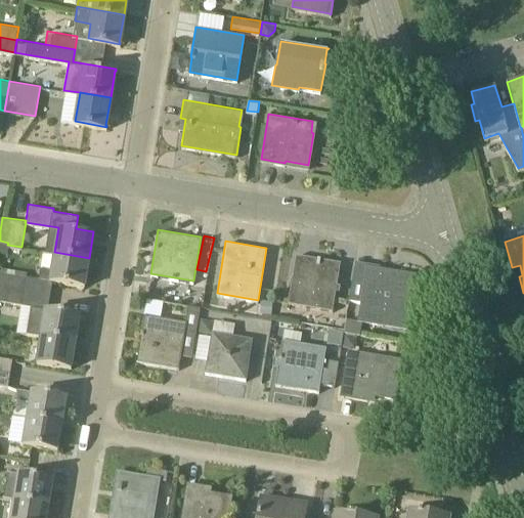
[(39,276),(50,278),(84,285),(89,258),(54,252),(43,251),(39,276)]
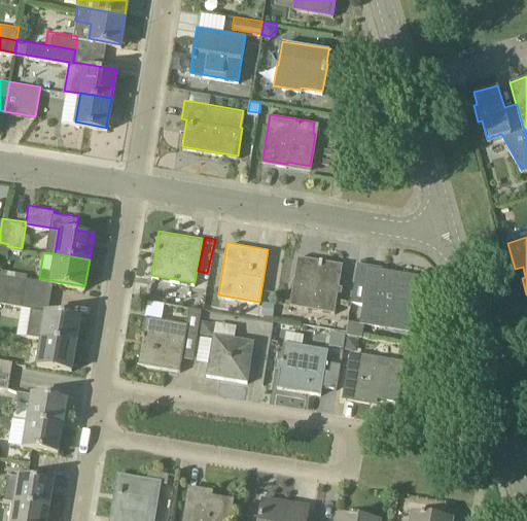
[(343,262),(297,254),(289,304),(335,311),(343,262)]
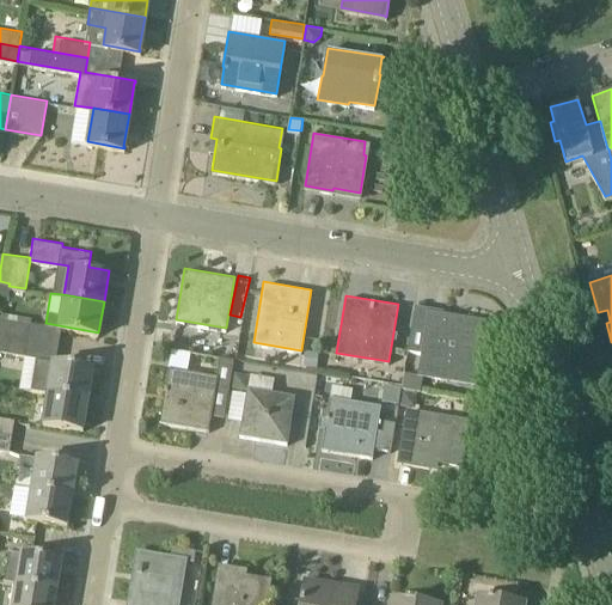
[(412,322),(408,348),(423,350),(420,372),(475,382),(481,346),(482,346),(483,341),(482,341),(485,318),(483,318),(482,325),(454,322),(456,313),(429,309),(427,324),(412,322)]
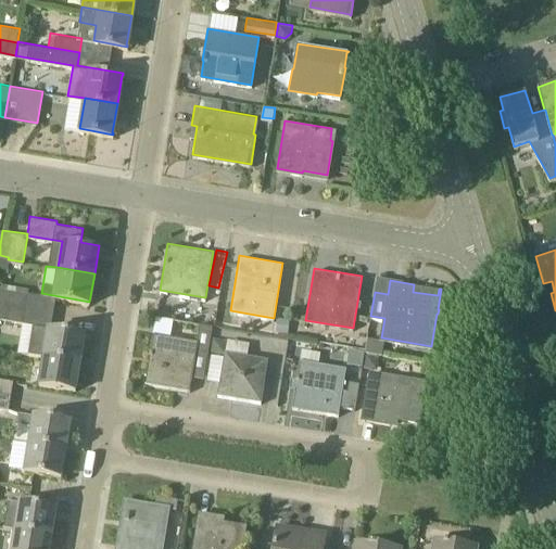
[(0,303),(25,307),(27,293),(28,286),(0,281),(0,303)]
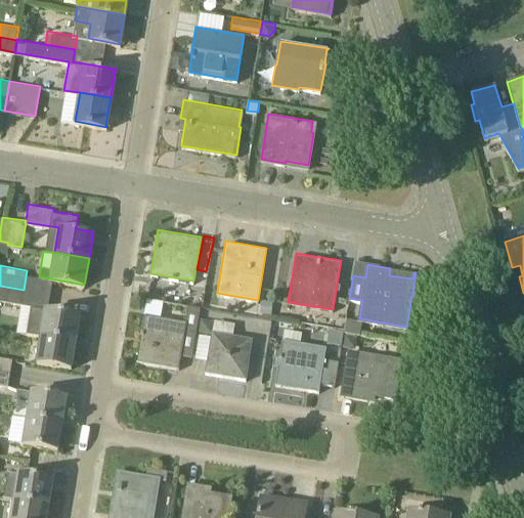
[(24,290),(0,286),(0,299),(22,303),(24,290)]
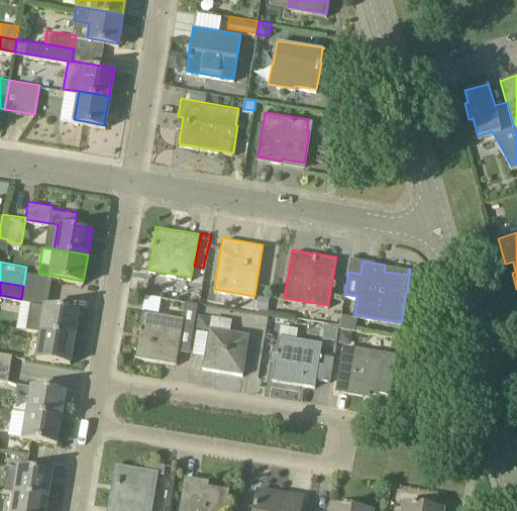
[(181,332),(192,334),(197,301),(186,299),(183,315),(143,309),(146,293),(144,293),(134,354),(176,362),(181,332)]
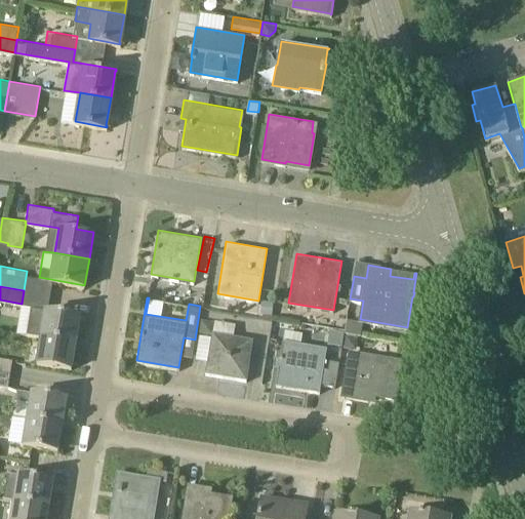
[(261,297),(259,311),(272,312),(273,300),(261,297)]
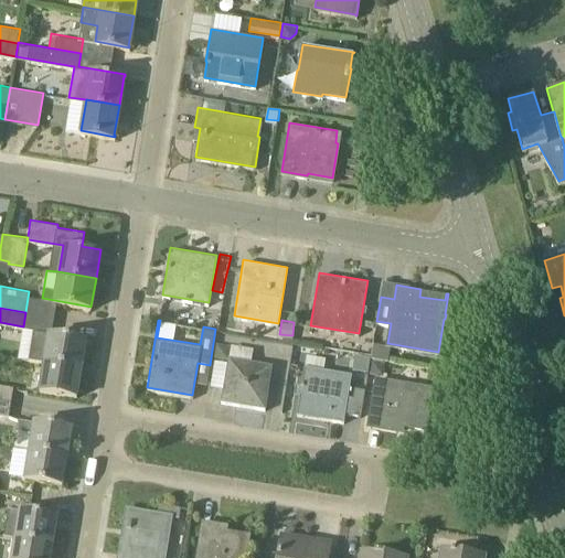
[(86,337),(33,330),(29,356),(44,360),(81,366),(86,337)]
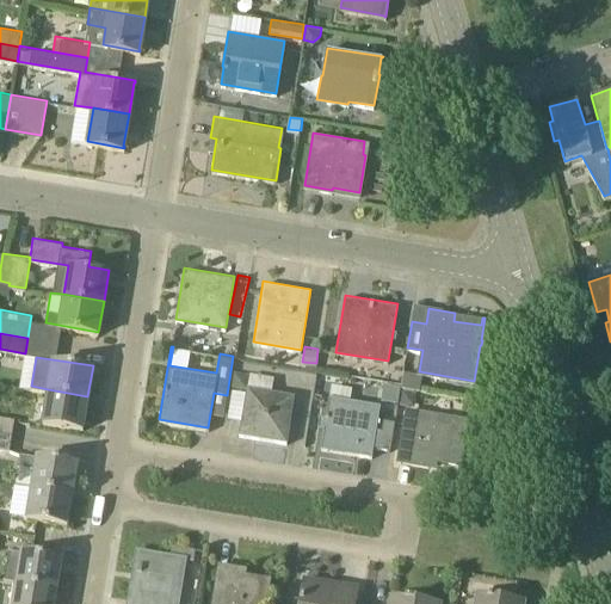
[(247,386),(250,371),(234,369),(232,383),(247,386)]
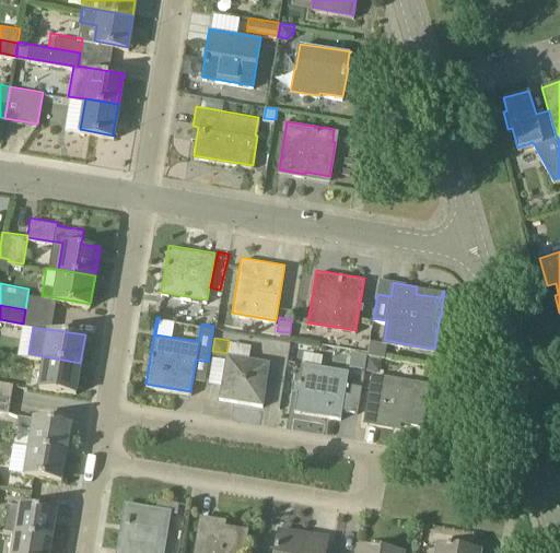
[(270,360),(248,356),(228,352),(219,396),(263,403),(270,360)]
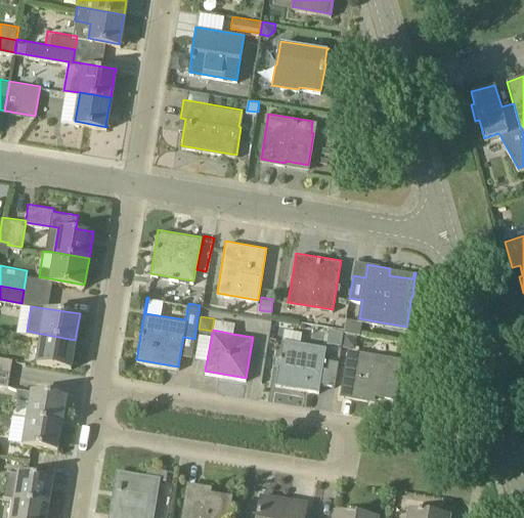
[(357,334),(345,332),(343,344),(355,346),(357,334)]
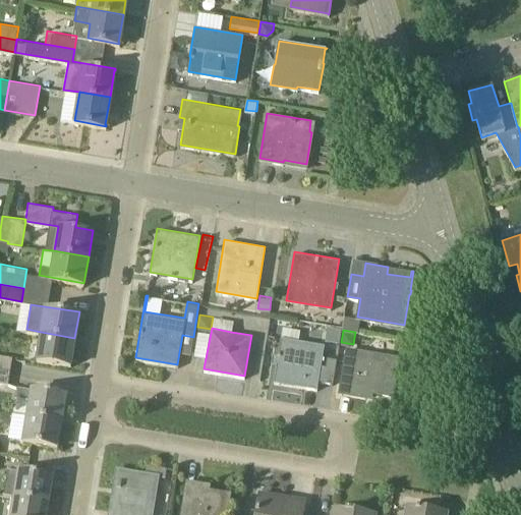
[(41,332),(37,358),(70,363),(74,338),(41,332)]
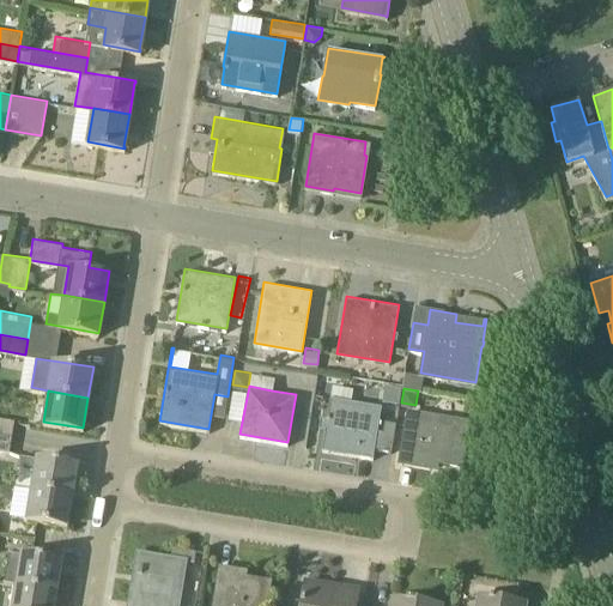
[(381,404),(331,395),(322,448),(372,455),(381,404)]
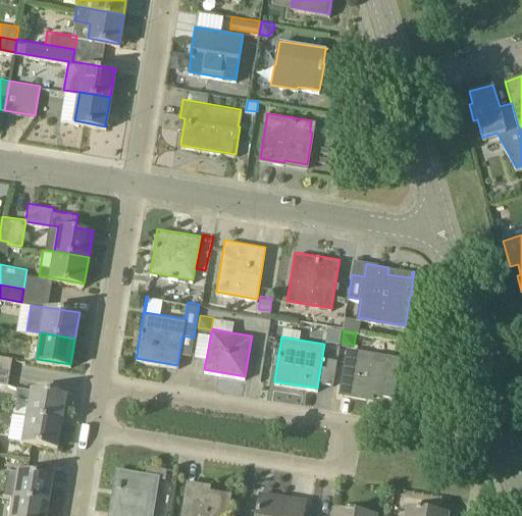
[(384,354),(348,348),(340,392),(366,396),(367,390),(394,394),(399,362),(383,359),(384,354)]
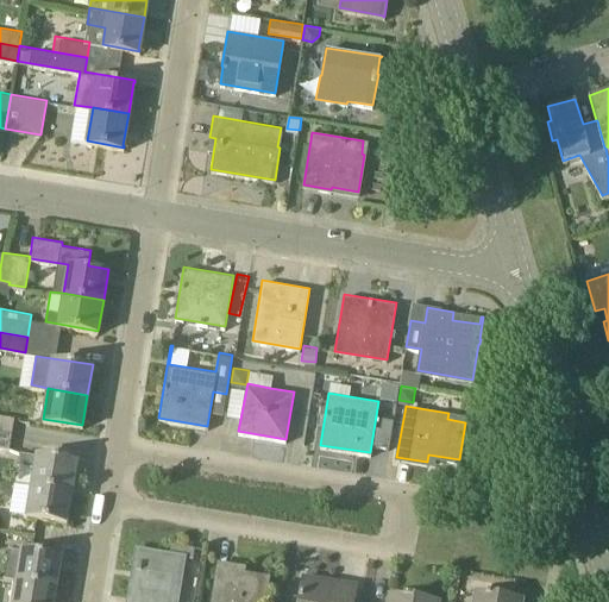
[(16,415),(0,413),(0,430),(12,432),(16,415)]
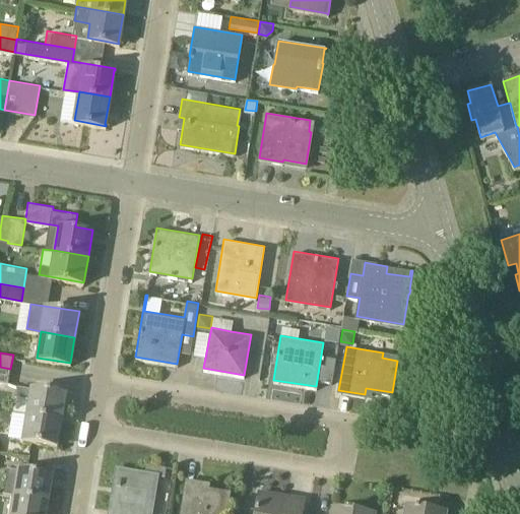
[(0,367),(0,380),(8,382),(10,369),(0,367)]
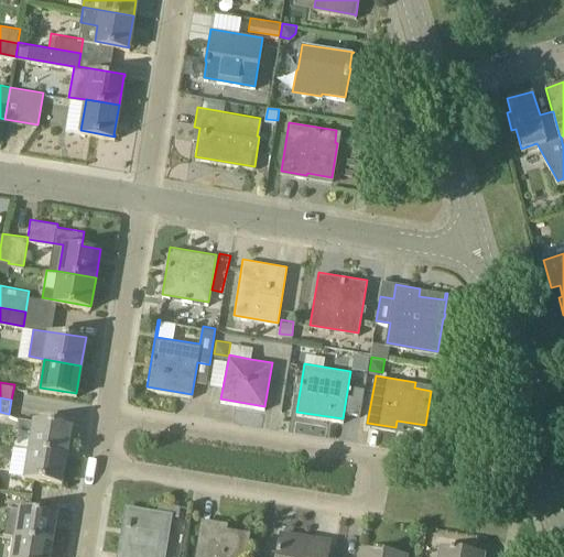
[(66,452),(72,425),(18,416),(17,428),(32,430),(29,447),(66,452)]
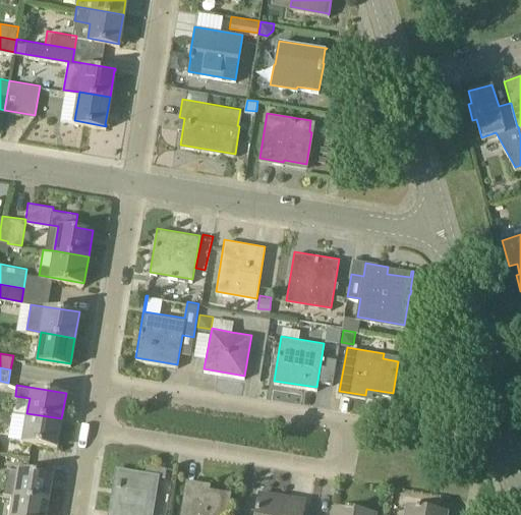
[(26,413),(22,440),(57,445),(61,418),(26,413)]
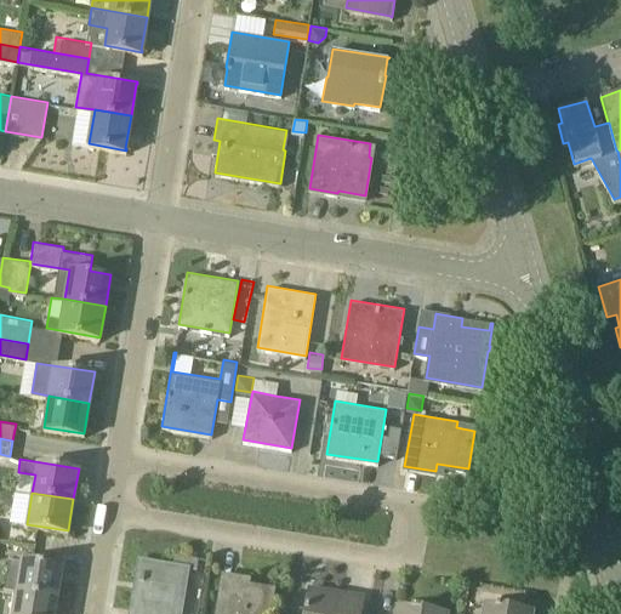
[(16,590),(57,597),(62,566),(9,556),(4,587),(16,590)]
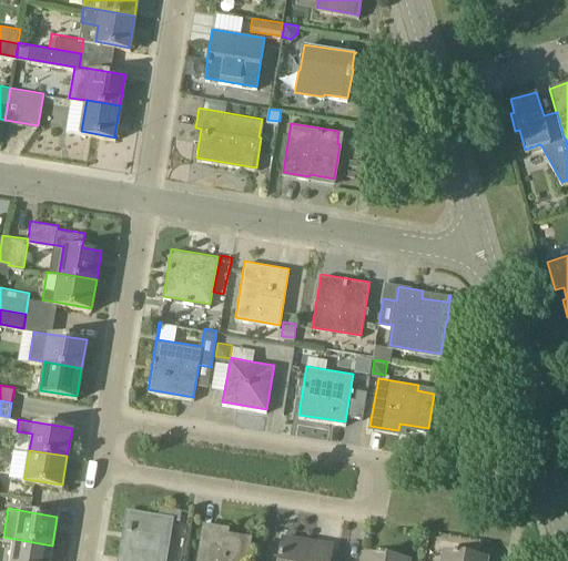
[(163,560),(171,517),(132,510),(130,522),(128,522),(128,529),(129,529),(128,539),(123,538),(119,560),(163,560)]
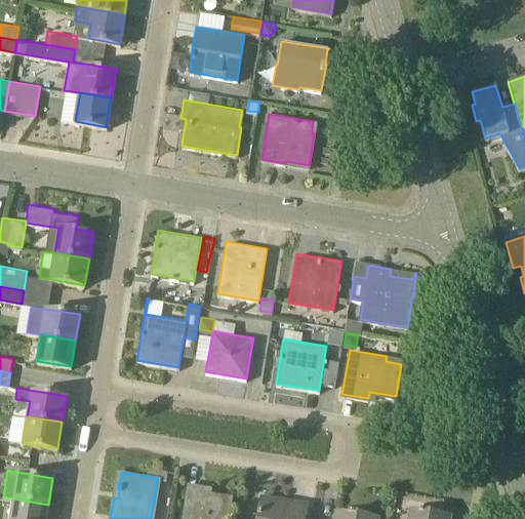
[(228,518),(232,494),(210,491),(202,490),(203,485),(188,483),(182,518),(228,518)]
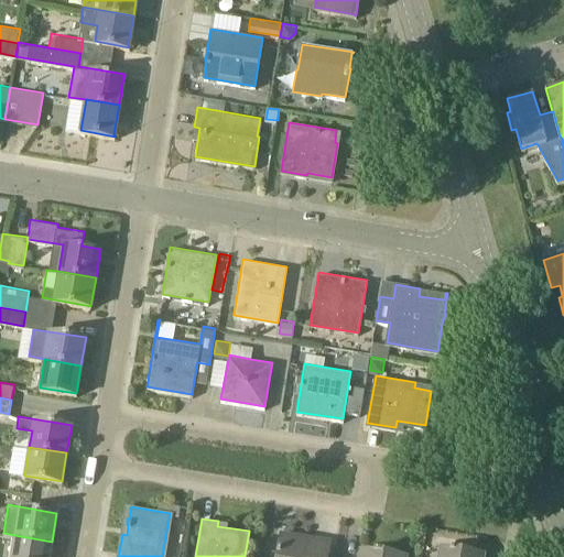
[(326,556),(329,539),(281,531),(275,556),(326,556)]
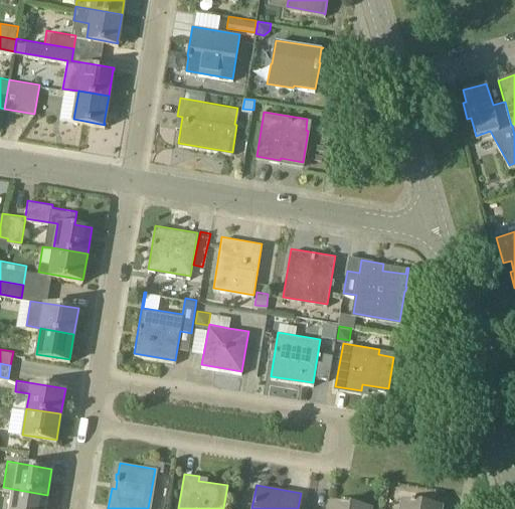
[(44,508),(47,495),(13,489),(9,508),(44,508)]
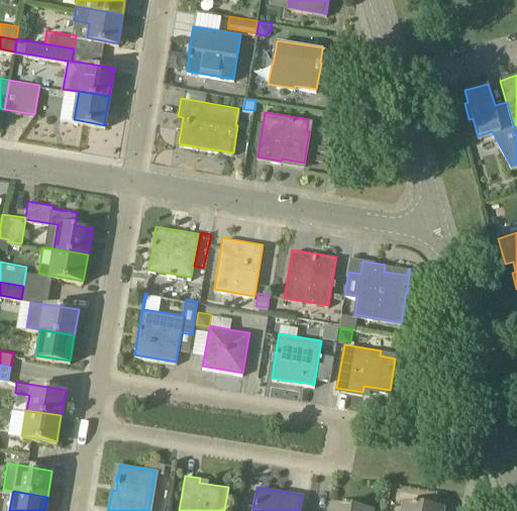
[(442,510),(444,505),(404,499),(401,510),(442,510)]
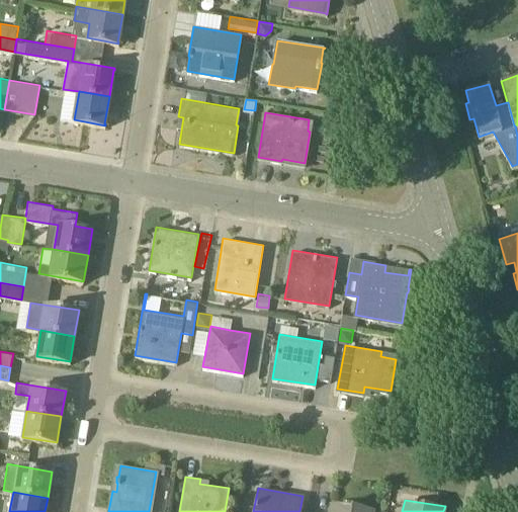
[(373,511),(374,507),(344,502),(344,503),(331,501),(328,511),(373,511)]
